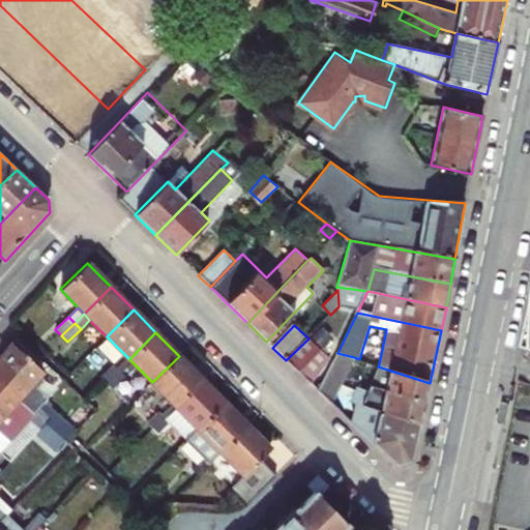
[(286,360),(311,384),(329,359),(308,339),(286,360)]
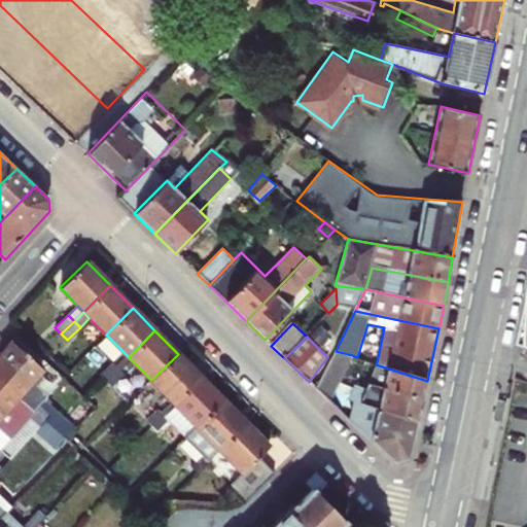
[(43,369),(13,342),(0,355),(0,382),(18,398),(43,369)]
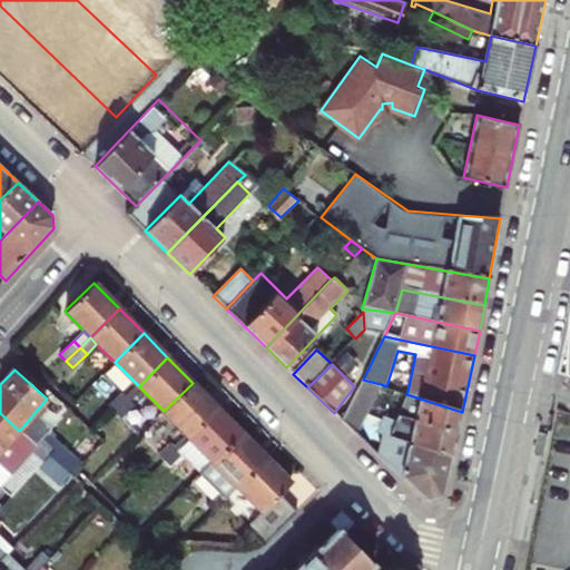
[(338,418),(353,432),(381,384),(363,380),(350,408),(338,418)]
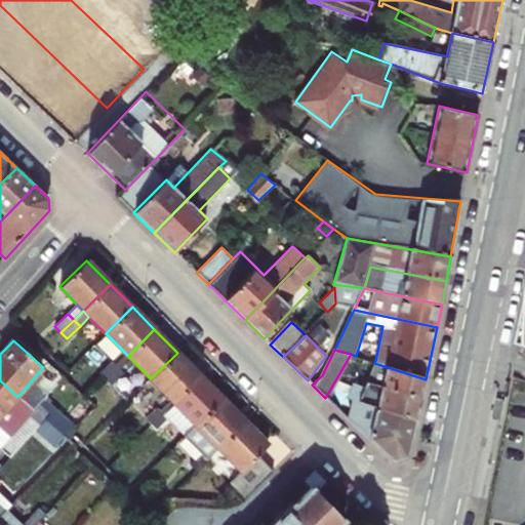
[(173,402),(200,375),(177,353),(151,378),(173,402)]
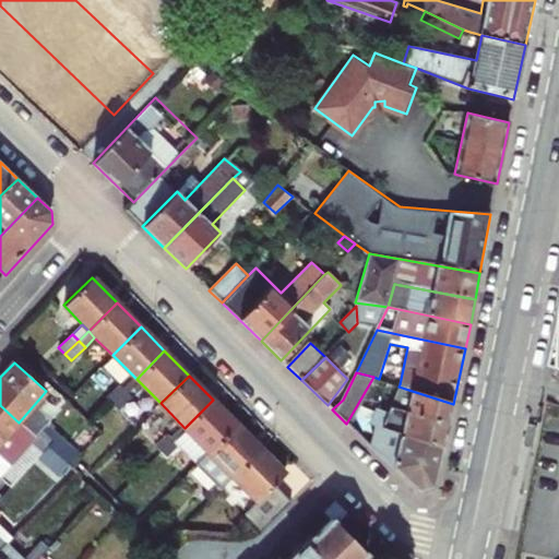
[(118,384),(105,396),(111,403),(125,391),(118,384)]
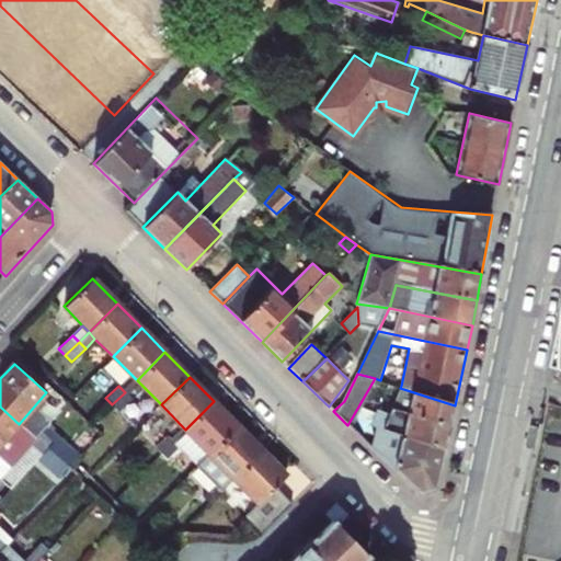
[(455,405),(400,388),(392,411),(450,427),(455,405)]
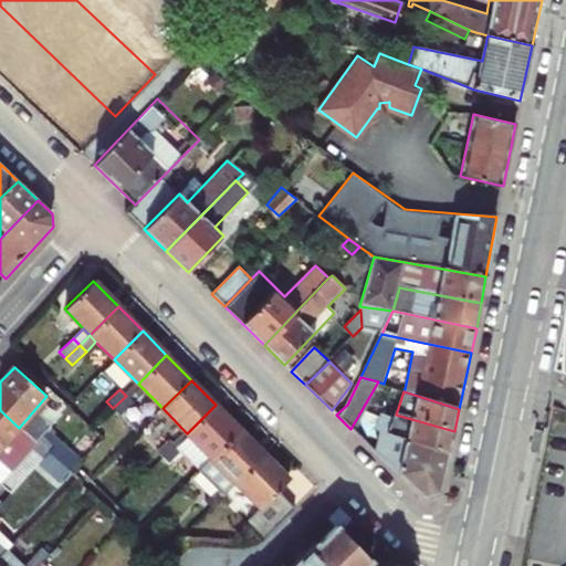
[(133,401),(126,396),(113,408),(119,415),(133,401)]
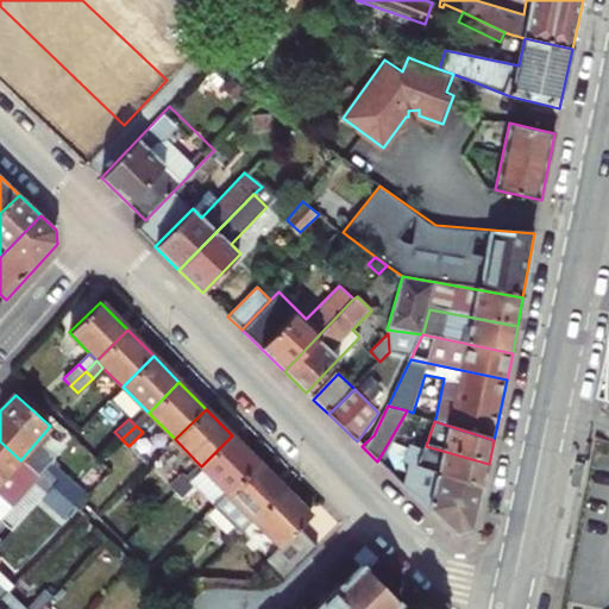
[(227,491),(258,462),(232,435),(201,466),(227,491)]
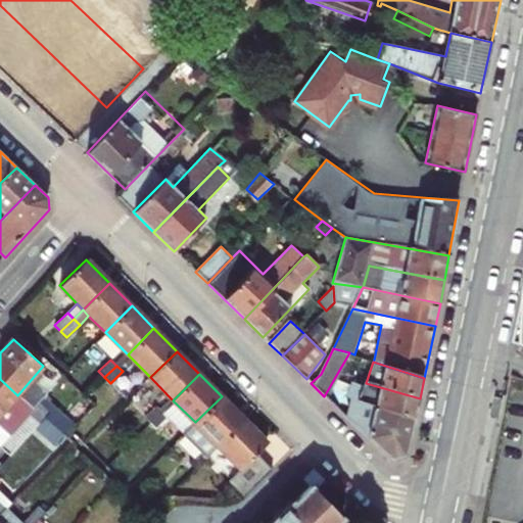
[(42,417),(32,409),(17,395),(0,379),(0,425),(11,435),(29,415),(37,422),(42,417)]
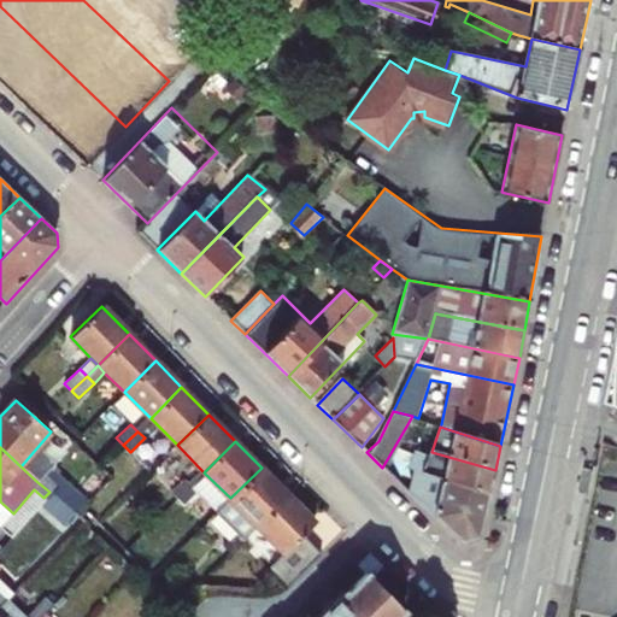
[(423,475),(432,452),(417,447),(410,465),(416,470),(406,491),(462,545),(480,541),(491,497),(423,475)]
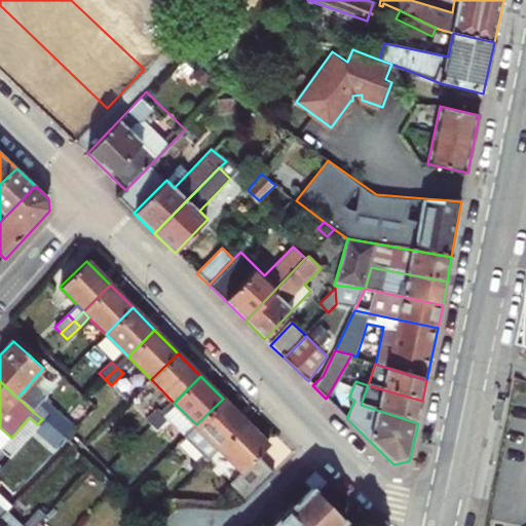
[(422,401),(368,385),(361,405),(418,423),(422,401)]
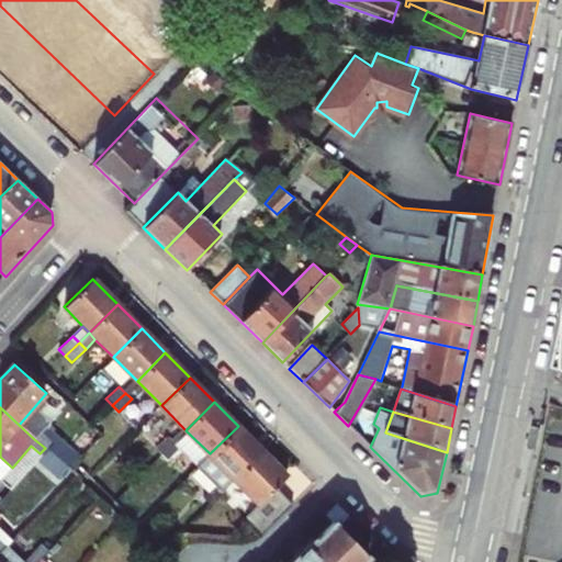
[(47,450),(68,467),(71,469),(83,457),(47,424),(34,439),(45,448),(47,450)]
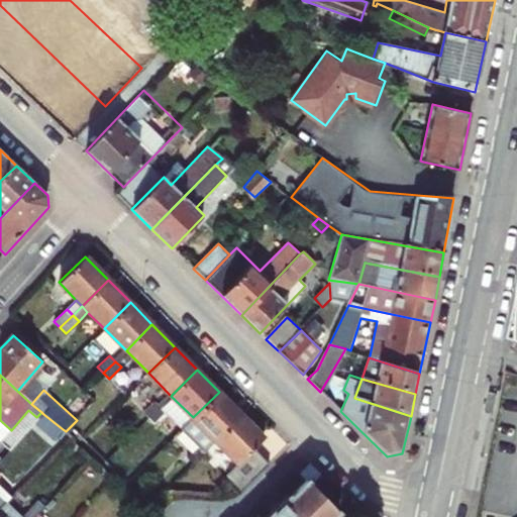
[(204,451),(215,439),(241,414),(219,392),(193,417),(181,429),(198,445),(187,456),(193,462),(204,451)]
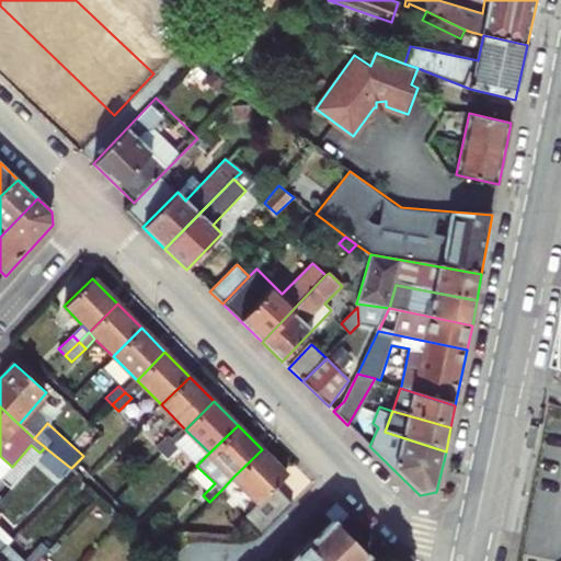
[(167,433),(153,446),(161,453),(174,441),(167,433)]
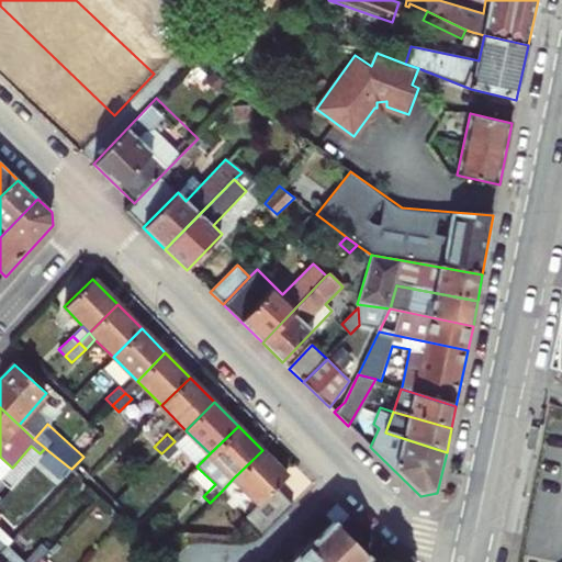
[(180,448),(175,441),(161,453),(168,460),(180,448)]
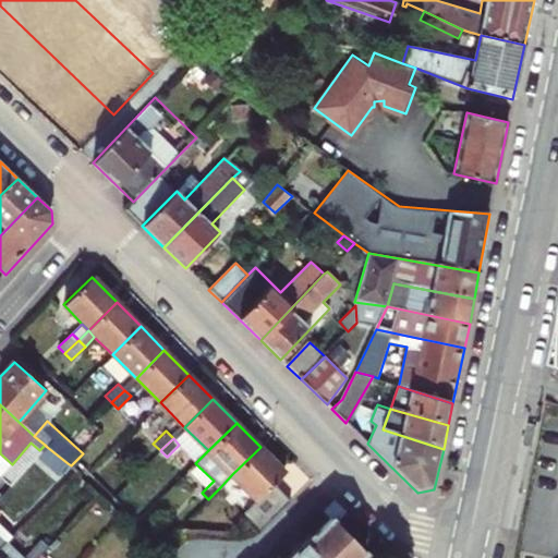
[(58,474),(68,463),(47,447),(38,458),(58,474)]
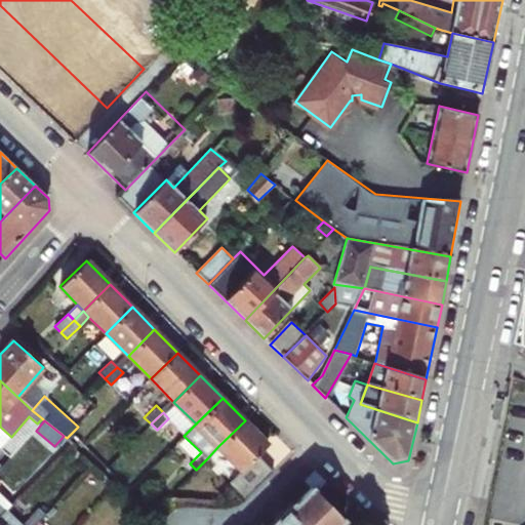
[(269,444),(245,420),(218,446),(242,470),(231,480),(247,496),(275,469),(259,453),(269,444)]
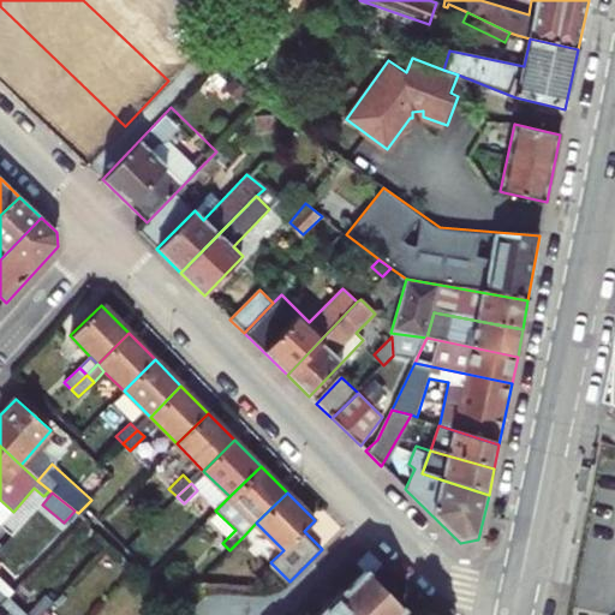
[(250,544),(243,537),(230,550),(237,557),(250,544)]
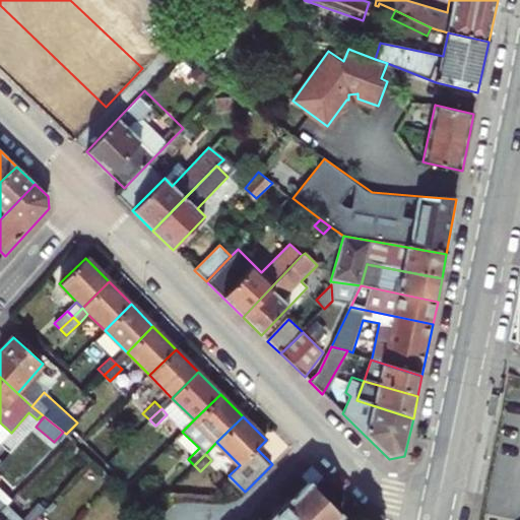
[(335,519),(340,516),(309,483),(293,500),(290,497),(266,519),(335,519)]
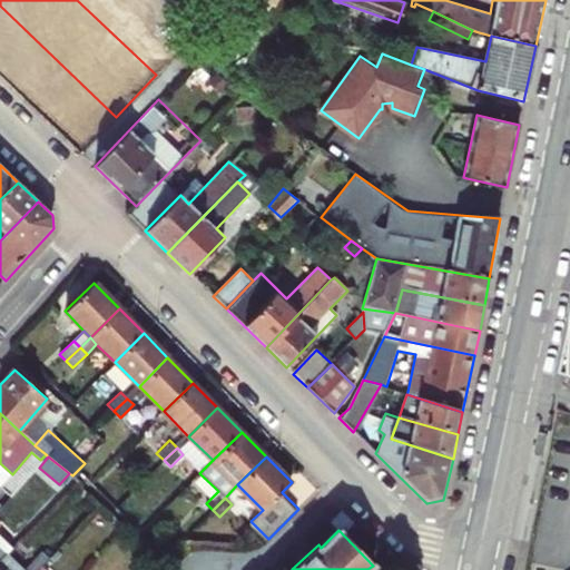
[(0,547),(6,553),(7,552),(12,548),(0,536),(0,547)]
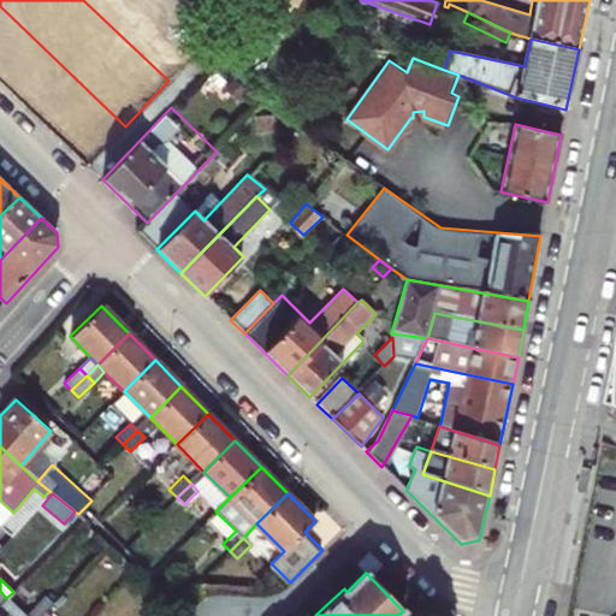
[(52,614),(53,615),(71,615),(83,605),(71,594),(52,614)]
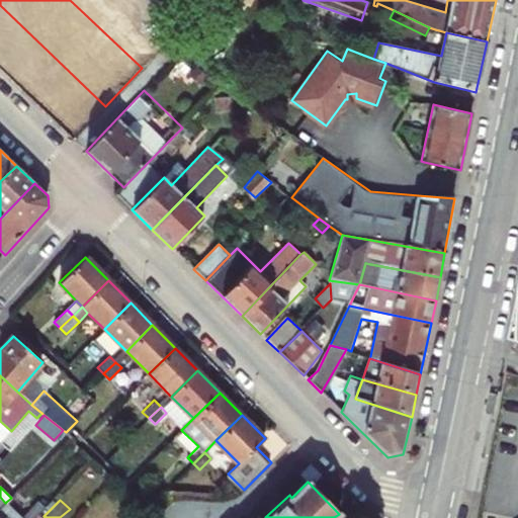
[(0,517),(35,517),(39,515),(32,508),(22,517),(6,502),(5,503),(0,508),(0,517)]
